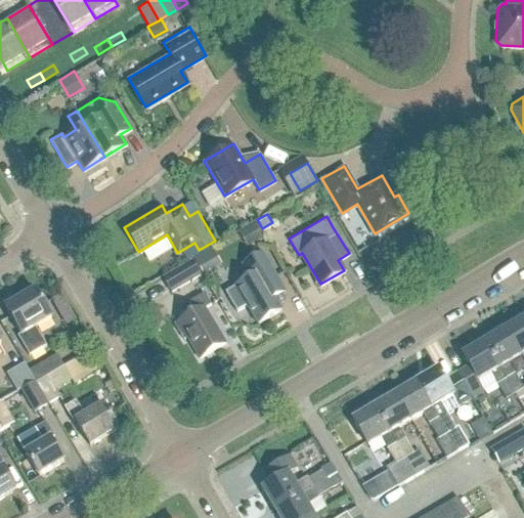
[(254,221),(239,229),(247,241),(261,232),(254,221)]
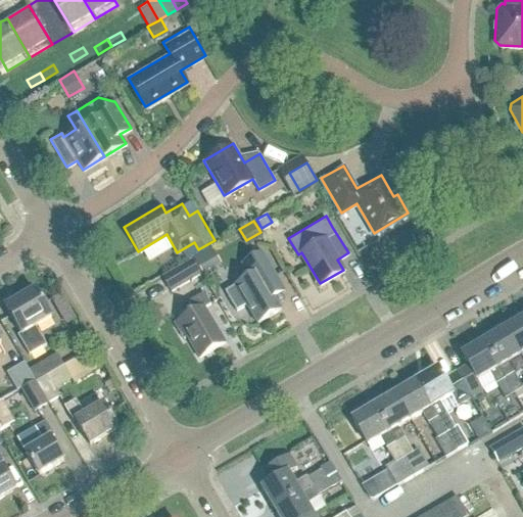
[(249,274),(235,283),(225,289),(236,309),(246,302),(257,321),(280,308),(273,294),(283,288),(260,250),(241,262),(249,274)]
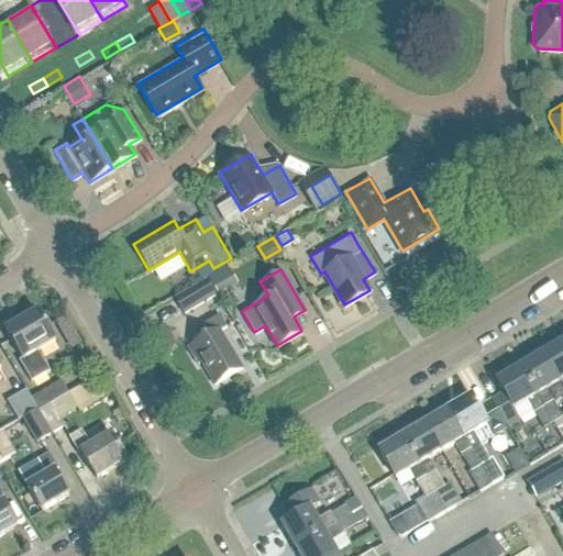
[(184,311),(213,293),(205,278),(175,296),(184,311)]
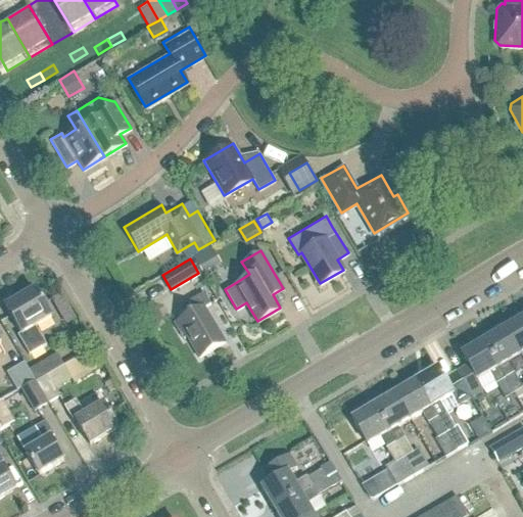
[(45,343),(42,337),(35,325),(51,315),(34,287),(4,306),(20,331),(17,333),(30,353),(45,343)]
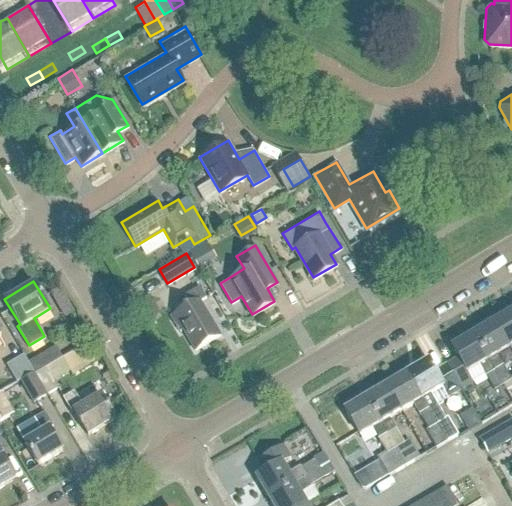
[(171,315),(179,329),(182,327),(194,348),(219,333),(199,299),(206,296),(199,284),(184,293),(190,303),(171,315)]
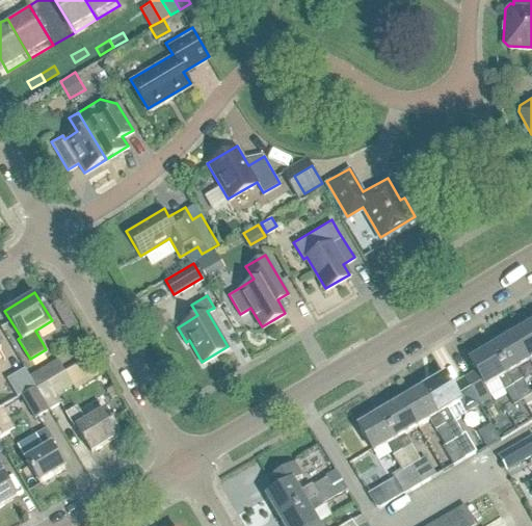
[(531,318),(512,331),(528,358),(531,354),(531,318)]
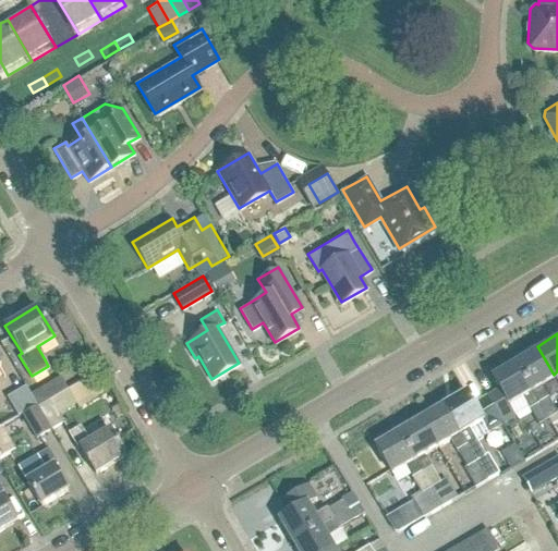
[(554,375),(537,346),(514,359),(538,399),(547,415),(556,411),(546,394),(547,393),(544,384),(542,382),(554,375)]
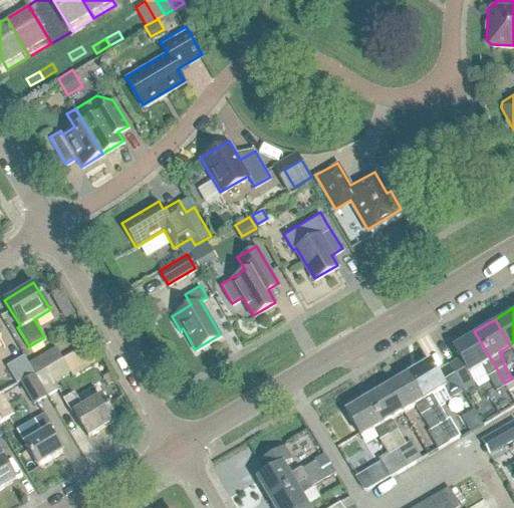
[(453,343),(460,355),(448,362),(462,387),(474,379),(469,370),(480,363),(486,373),(496,367),(474,331),(453,343)]
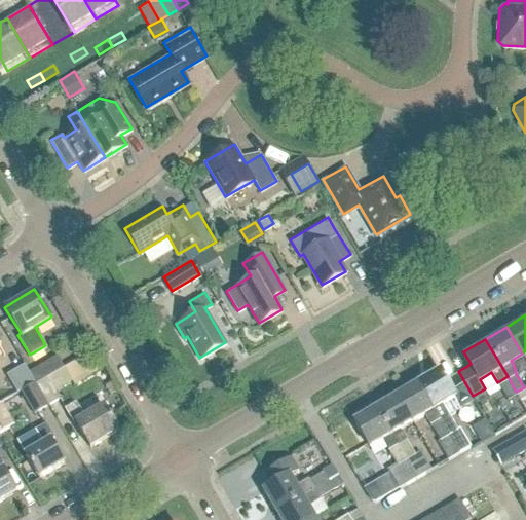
[(34,379),(33,380),(20,388),(34,411),(59,395),(46,374),(64,363),(57,351),(29,369),(24,361),(22,362),(33,379),(34,378),(34,379)]
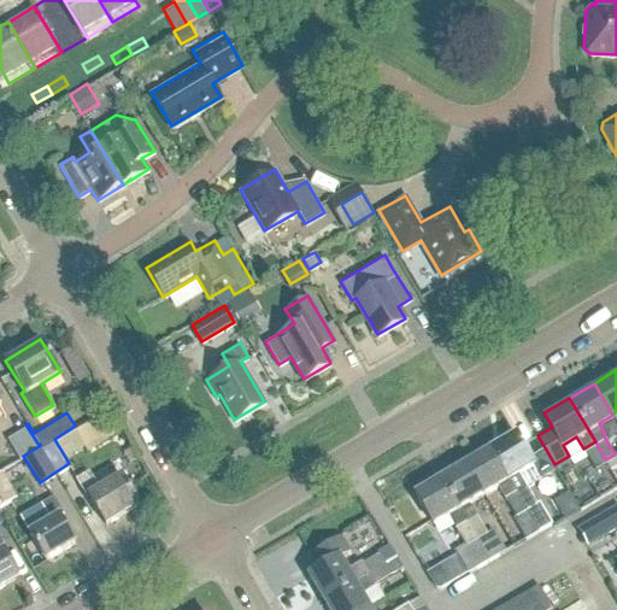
[(39,445),(25,424),(7,435),(19,457),(39,445)]
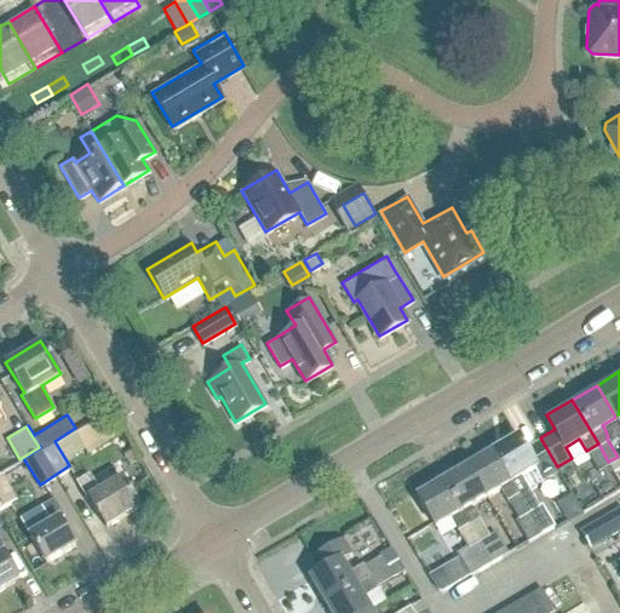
[(517,431),(492,447),(535,521),(540,531),(555,522),(541,500),(539,502),(528,485),(539,479),(555,470),(538,440),(526,447),(517,431)]
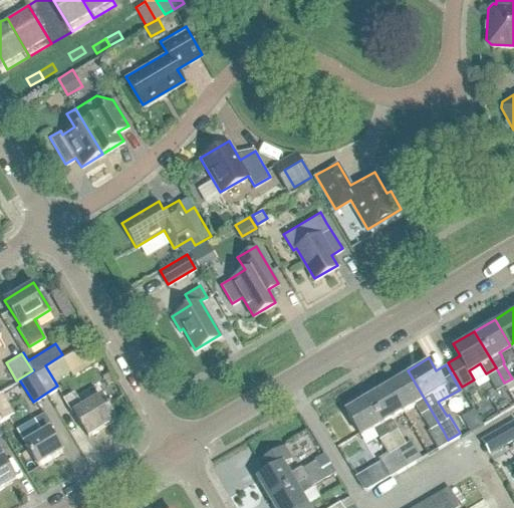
[(504,383),(496,367),(486,373),(495,389),(504,383)]
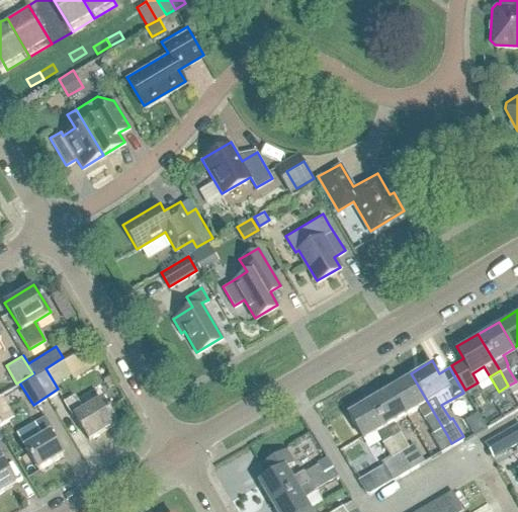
[(110,372),(103,376),(108,386),(115,381),(110,372)]
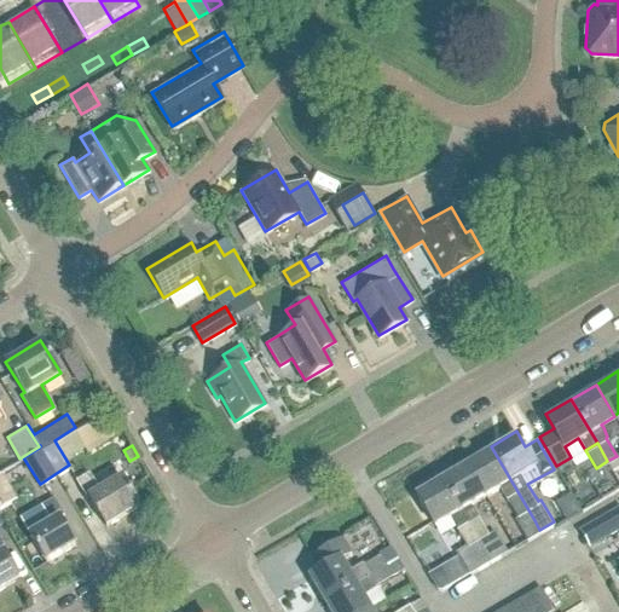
[(491,446),(466,461),(485,492),(499,484),(507,497),(516,515),(515,517),(527,537),(539,530),(534,520),(491,446)]
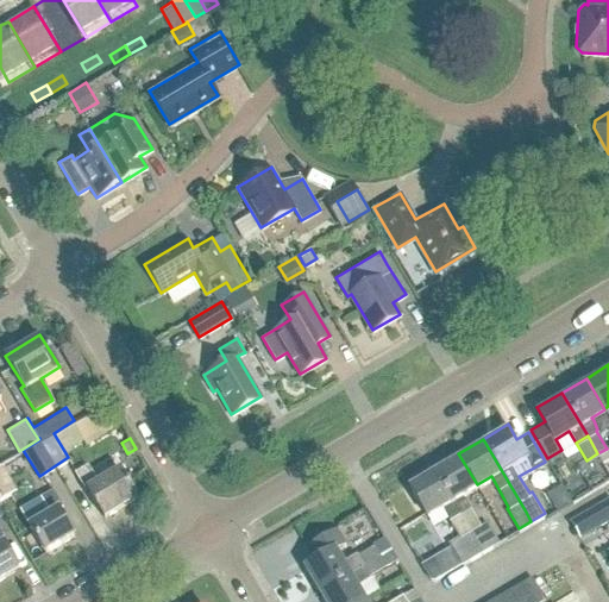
[(458,453),(434,468),(477,541),(482,550),(493,544),(481,522),(463,493),(477,484),(458,453)]
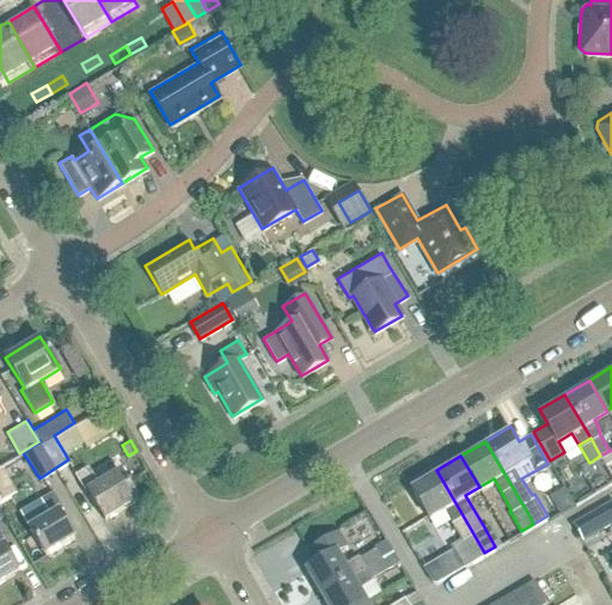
[(104,519),(136,499),(120,469),(96,483),(87,468),(74,475),(85,492),(86,490),(104,519)]
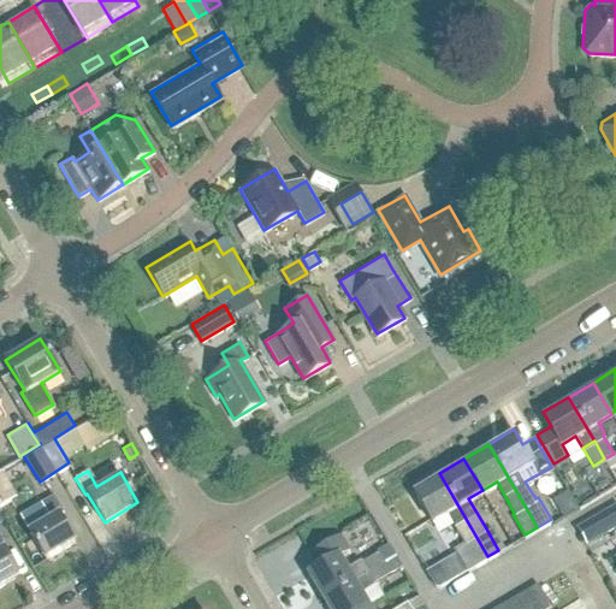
[(439,473),(414,489),(432,520),(448,512),(455,524),(465,540),(454,548),(456,550),(460,556),(466,567),(467,568),(487,556),(483,548),(439,473)]
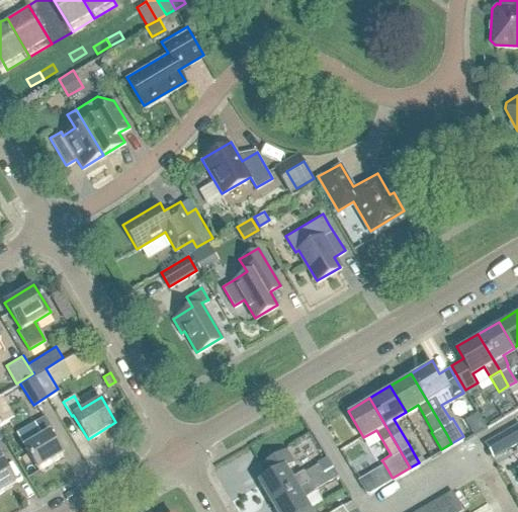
[(502,440),(517,432),(517,431),(511,419),(517,415),(517,400),(490,415),(502,440)]
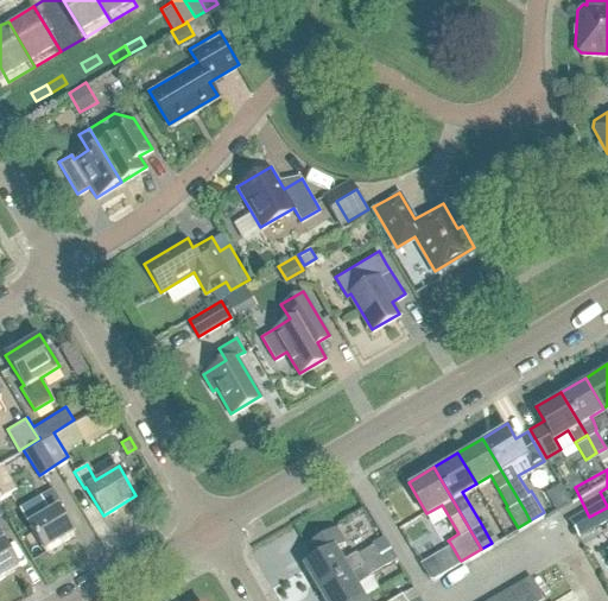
[(44,550),(73,533),(57,507),(62,504),(52,487),(39,494),(49,511),(27,524),(44,550)]
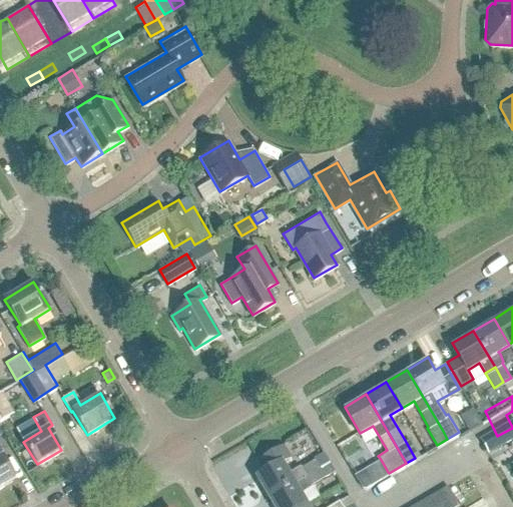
[(257,459),(264,471),(255,475),(269,496),(319,467),(315,461),(302,469),(301,468),(291,474),(283,460),(292,455),(284,442),(257,459)]
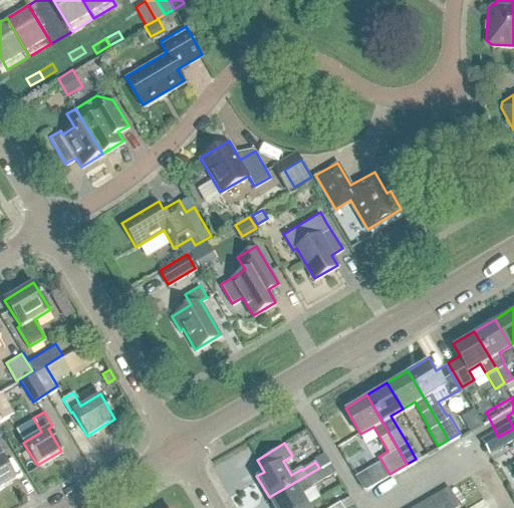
[(0,487),(15,478),(3,457),(5,456),(0,448),(0,487)]
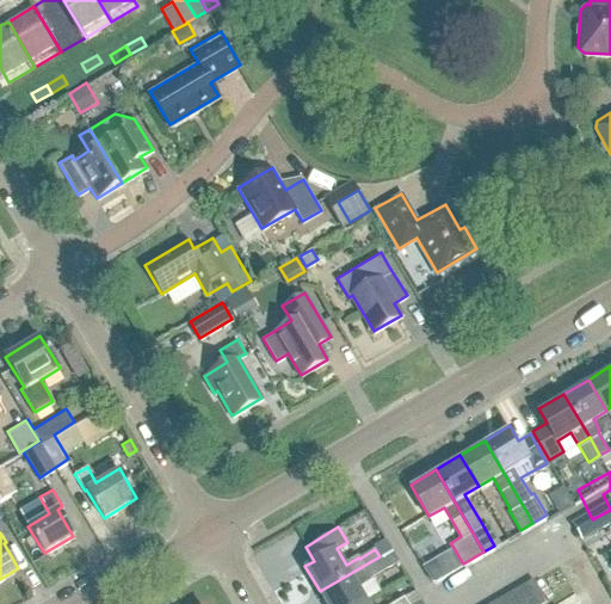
[(374,542),(381,555),(387,565),(399,559),(384,536),(374,542)]
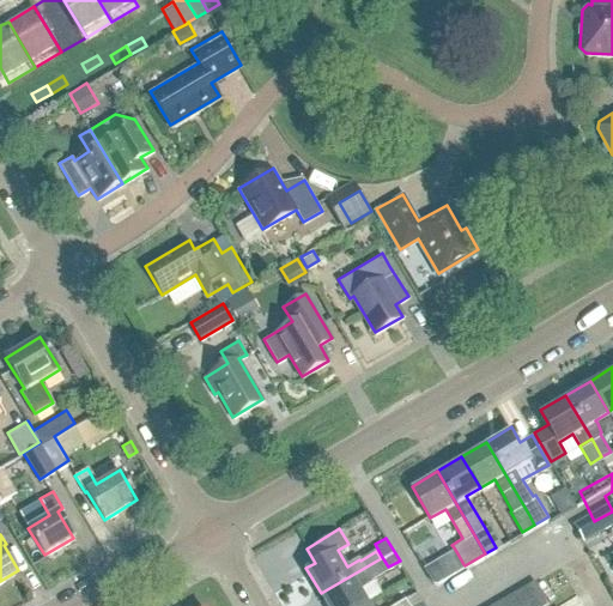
[(389,571),(381,558),(321,593),(327,605),(354,605),(366,599),(362,591),(374,582),(372,581),(389,571)]
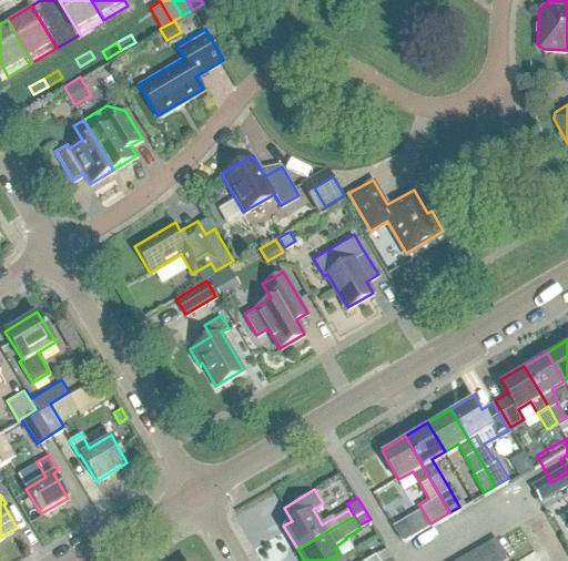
[(495,534),(485,540),(496,560),(498,560),(508,556),(495,534)]
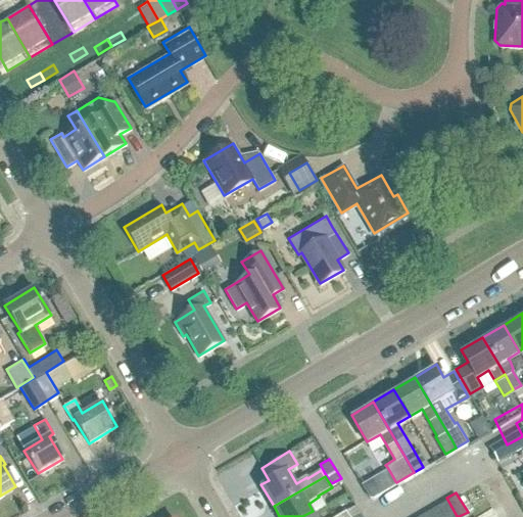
[(457,516),(446,498),(436,504),(444,516),(457,516)]
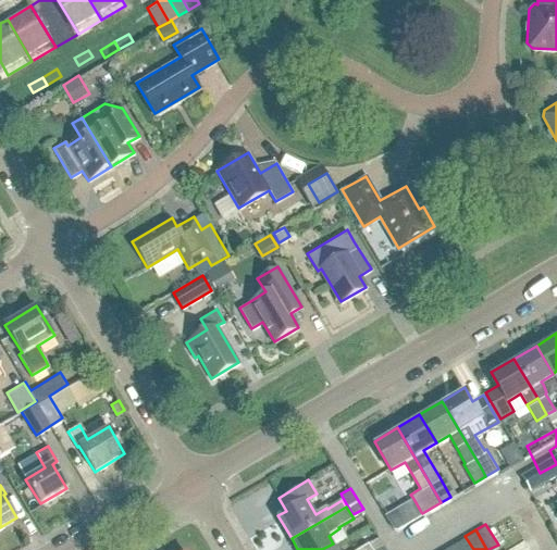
[(351,549),(336,549),(333,544),(322,549),(373,549),(384,545),(378,535),(351,549)]
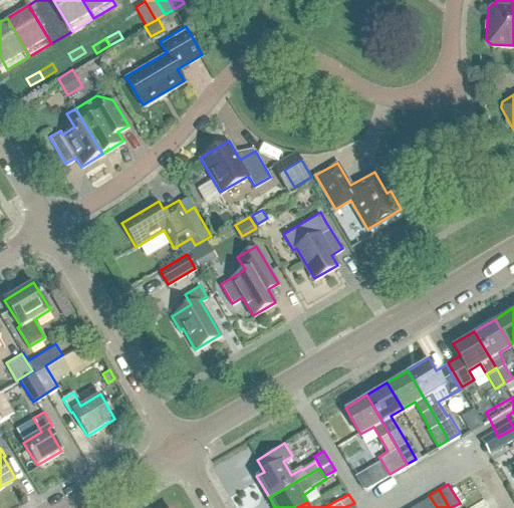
[(437,507),(429,495),(420,501),(424,507),(437,507)]
